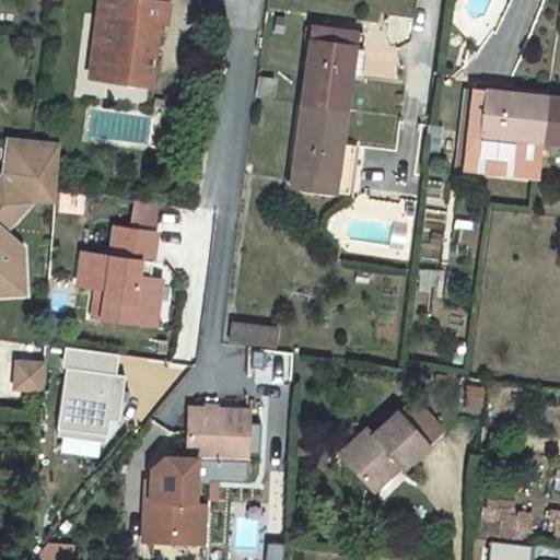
[(150,86),(153,53),(149,53),(152,22),(165,23),(168,2),(152,0),(100,0),(98,14),(106,16),(97,79),(150,86)]
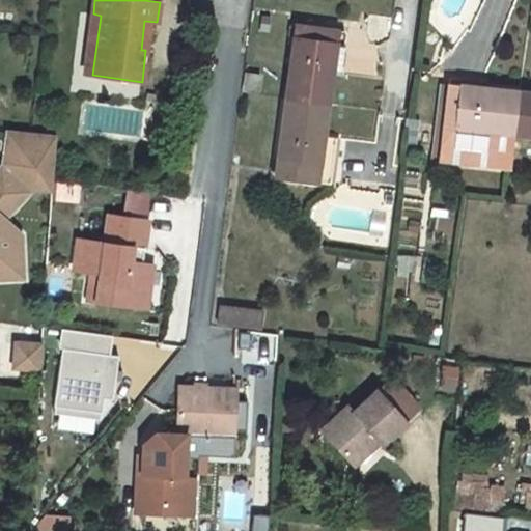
[(85,75),(92,75),(101,16),(93,14),(85,75)]
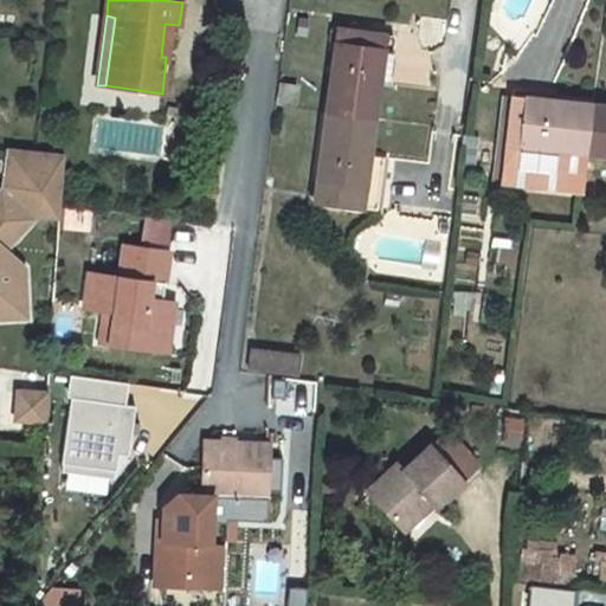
[(393,37),(337,28),(314,201),(376,210),(379,188),(365,186),(368,155),(379,81),(382,52),(391,52),(393,37)]
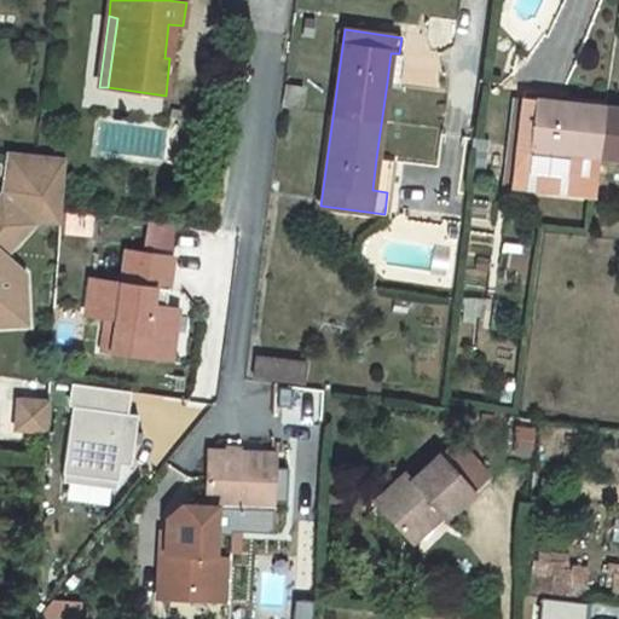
[(399,53),(391,53),(387,82),(395,84),(399,53)]
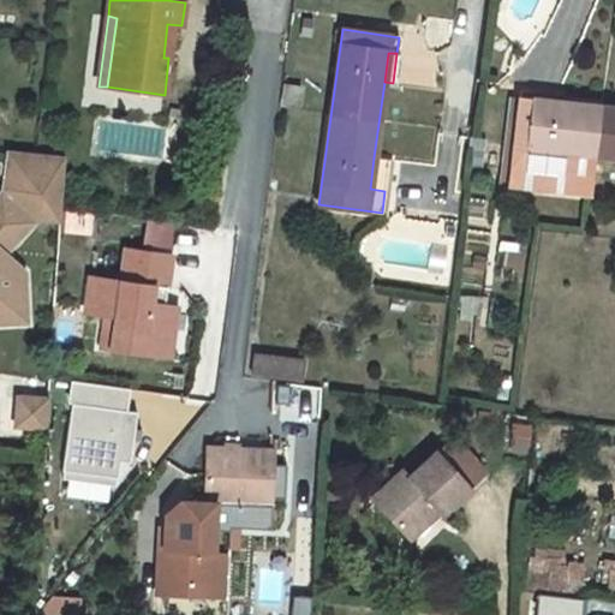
[(302,88),(286,85),(282,105),(299,107),(302,88)]
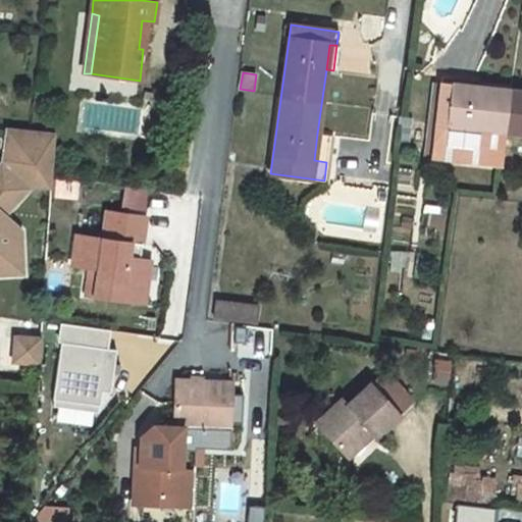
[(436,158),(502,165),(505,133),(521,134),(521,92),(480,88),(456,85),(457,79),(446,77),(436,158)]
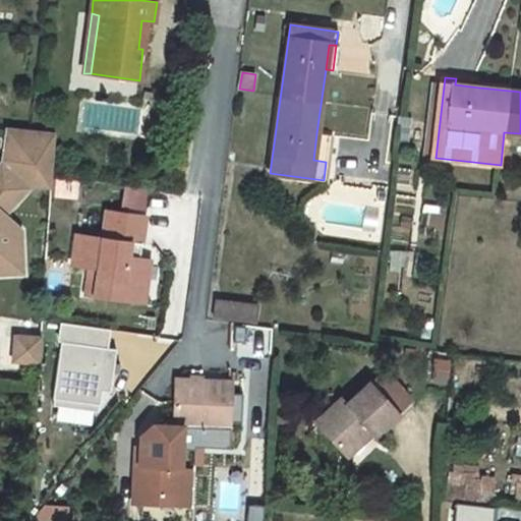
[(480,81),(456,78),(455,84),(479,88),(480,81)]
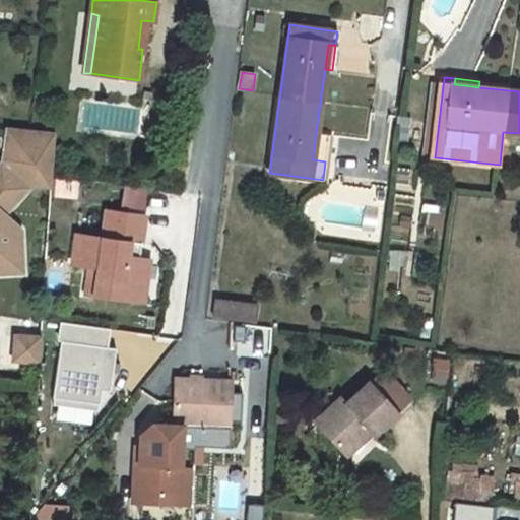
[(0,272),(23,272),(21,230),(14,224),(7,225),(0,219),(0,218),(0,211),(6,205),(13,204),(28,188),(52,190),(56,133),(6,127),(1,163),(0,164),(0,272)]
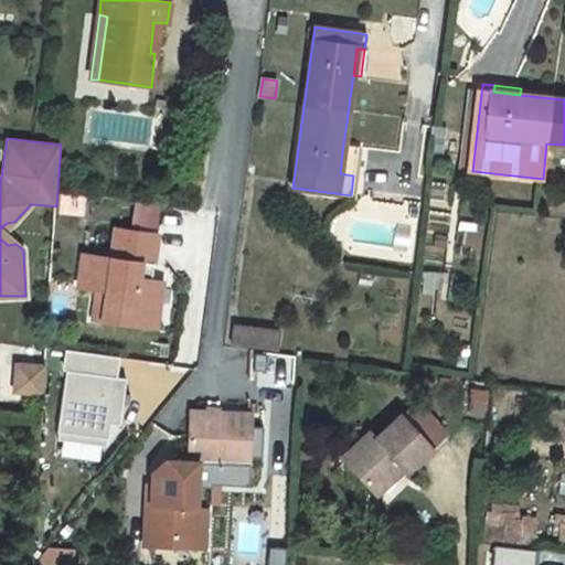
[(358,147),(343,145),(340,173),(353,176),(358,147)]
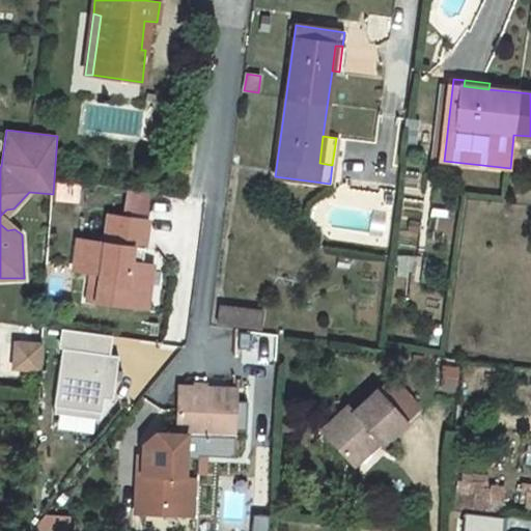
[(132,248),(144,249),(148,221),(110,215),(106,243),(79,239),(74,271),(91,273),(101,274),(96,302),(136,308),(139,286),(142,286),(145,263),(143,263),(130,261),(132,248)]
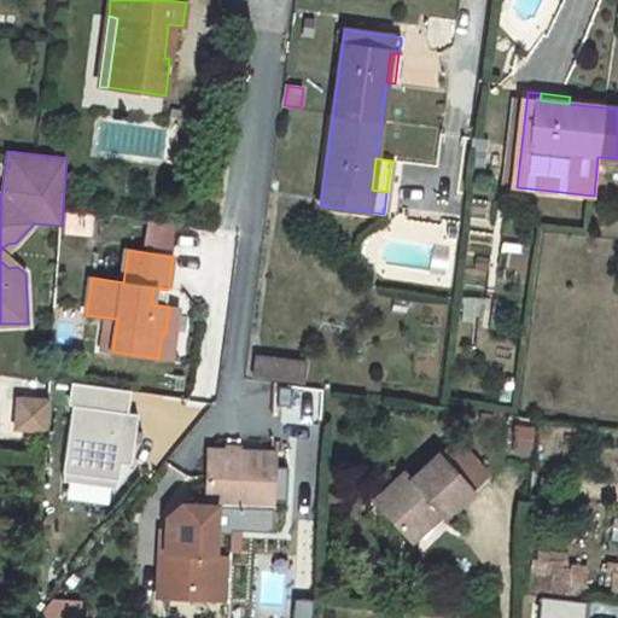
[(167,307),(168,290),(153,289),(151,304),(167,307)]
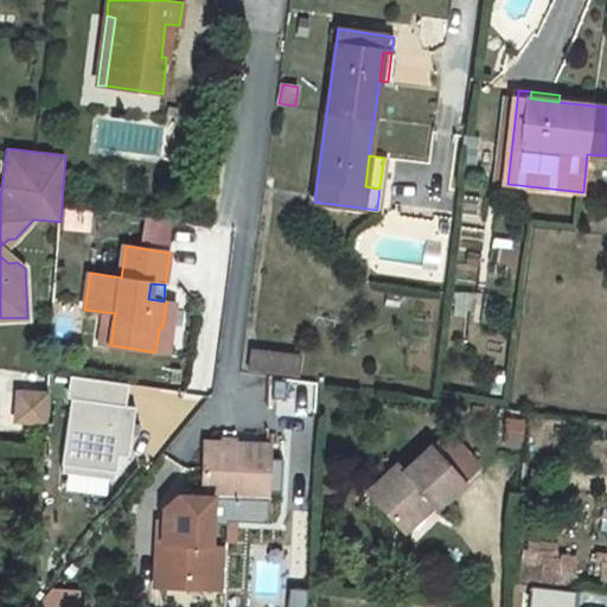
[(177,302),(166,301),(163,327),(159,327),(155,352),(168,353),(177,302)]
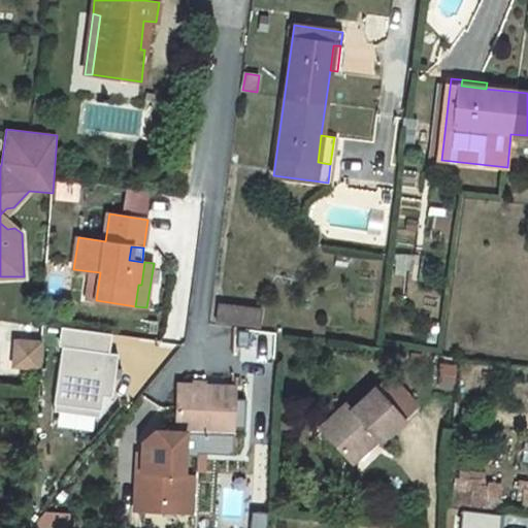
[(87,299),(96,300),(100,272),(91,271),(87,299)]
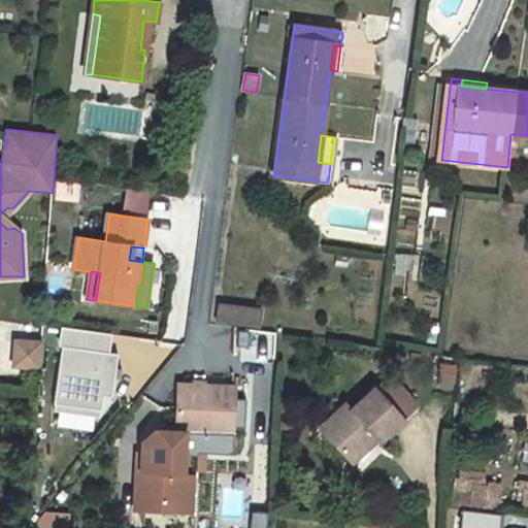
[(262,310),(219,305),(217,322),(260,327),(262,310)]
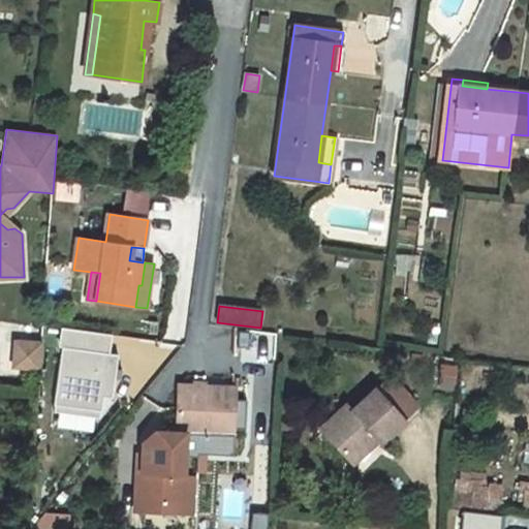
[(65,348),(111,354),(114,335),(64,328),(61,347),(65,348)]
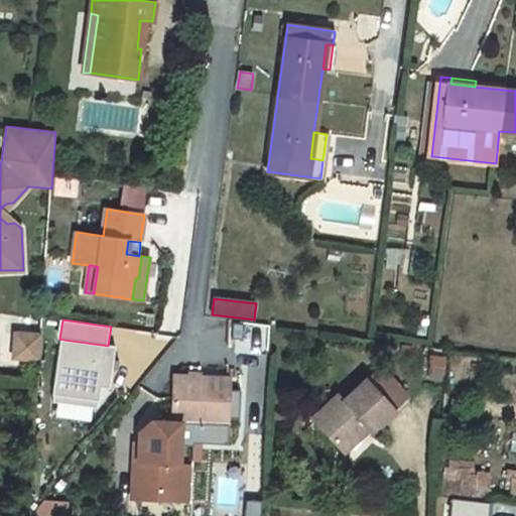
[(13,358),(38,360),(40,335),(14,333),(13,358)]
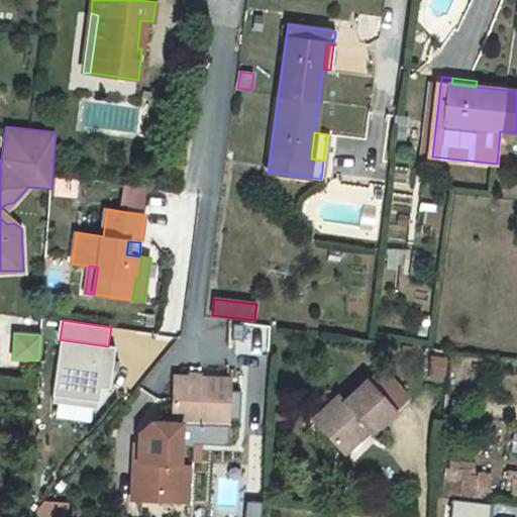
[(108,346),(64,340),(56,397),(101,403),(102,389),(111,391),(116,347),(108,346)]
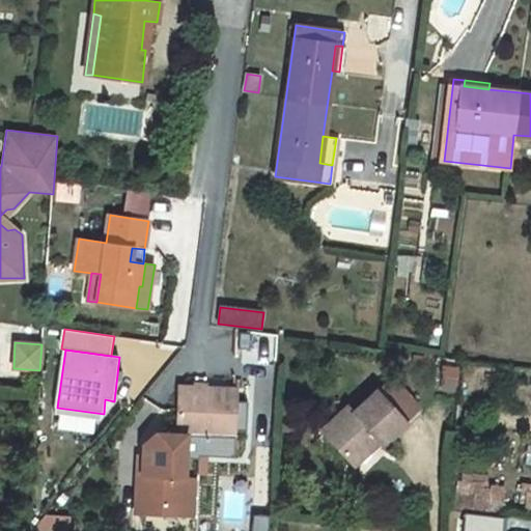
[(444,384),(455,386),(457,368),(445,367),(444,384)]
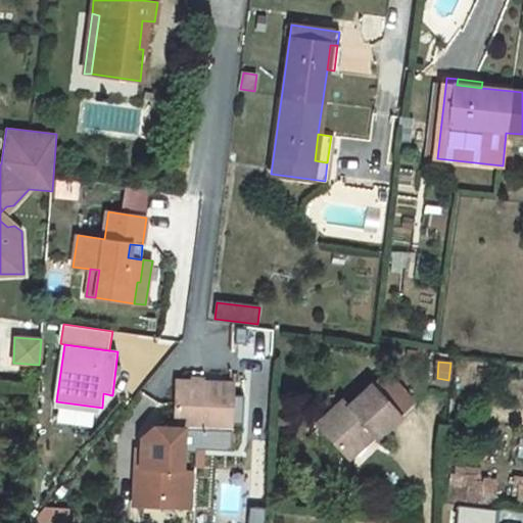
[(388,375),(374,387),(397,414),(412,400),(388,375)]
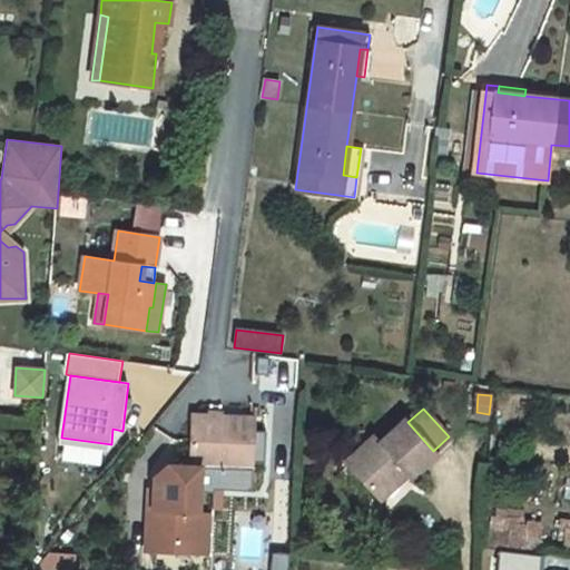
[(254,431),(255,418),(218,415),(218,420),(212,419),(212,415),(192,414),(189,467),(199,467),(253,469),(253,462),(254,431)]
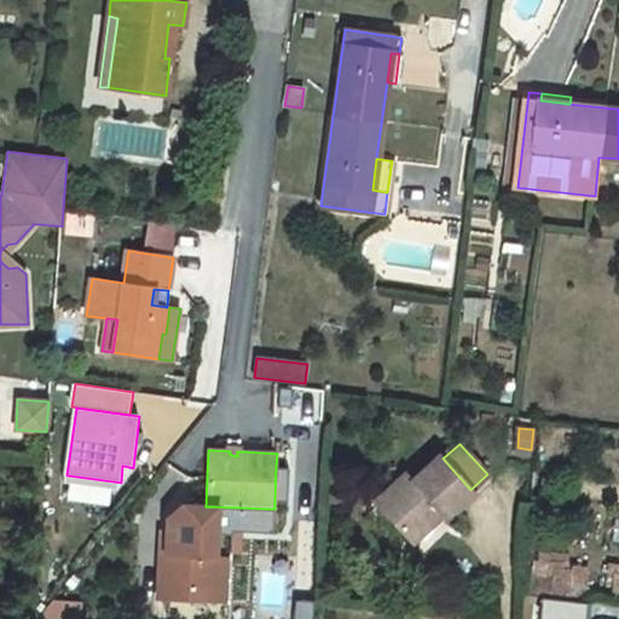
[(443,516),(445,519),(474,492),(470,490),(443,458),(439,455),(411,480),(405,474),(375,502),(409,539),(439,512),(443,516)]
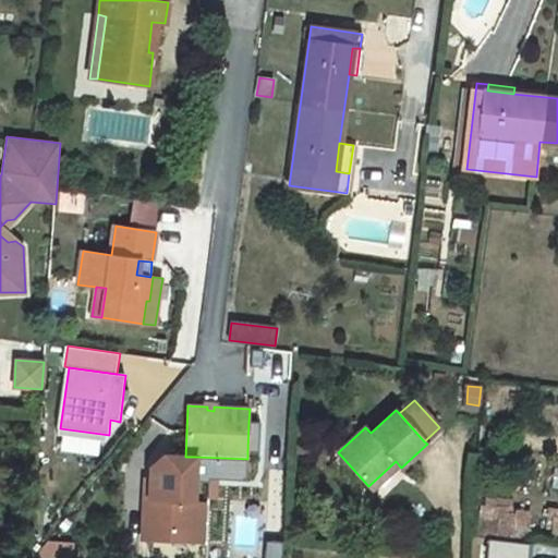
[(249,422),(247,452),(258,452),(261,422),(249,422)]
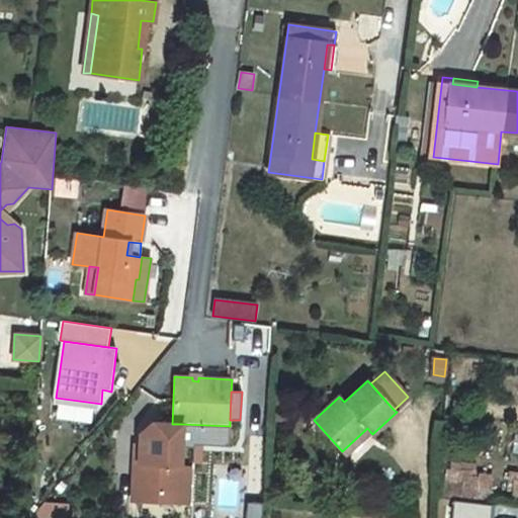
[(101,404),(56,398),(55,404),(100,409),(101,404)]
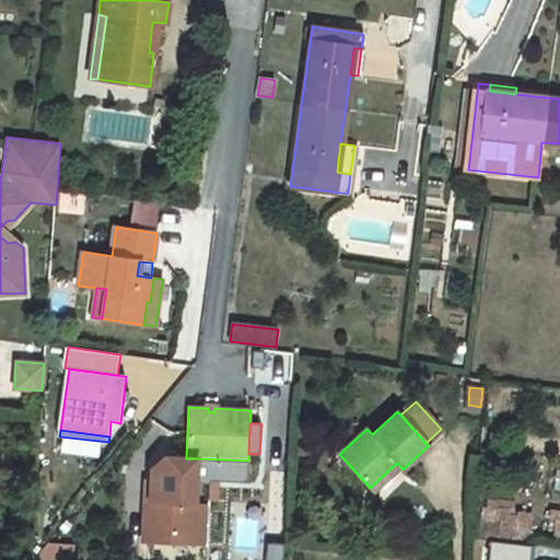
[(186,458),(171,457),(171,470),(151,469),(151,479),(149,533),(193,535),(195,502),(196,477),(196,458),(186,458)]
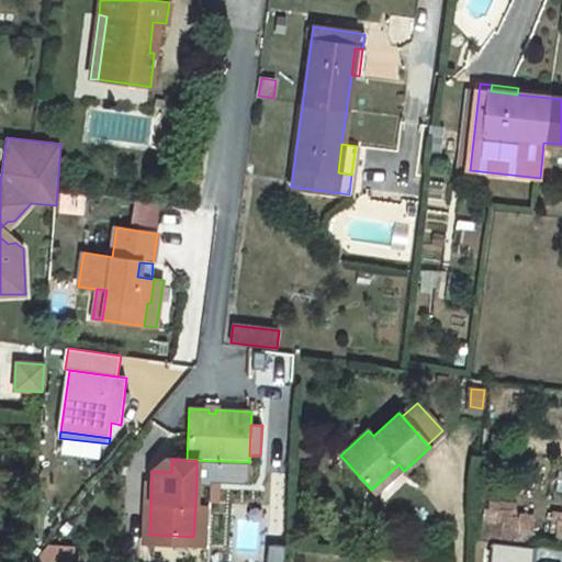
[(197,460),(197,479),(198,479),(198,485),(211,485),(211,482),(248,484),(249,462),(197,460)]
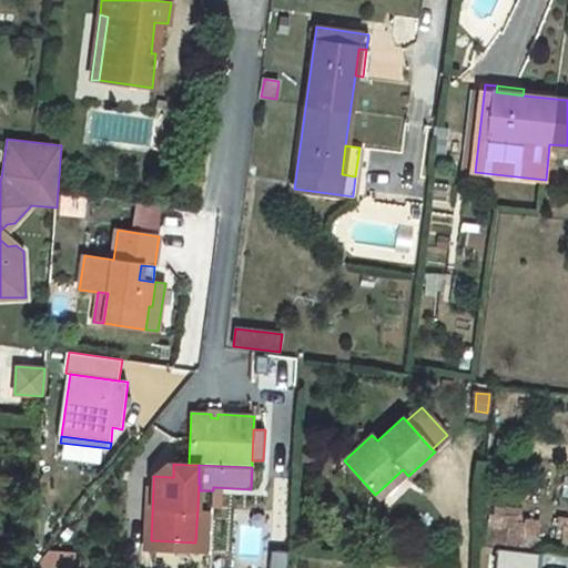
[(406,474),(403,469),(375,495),(378,498),(406,474)]
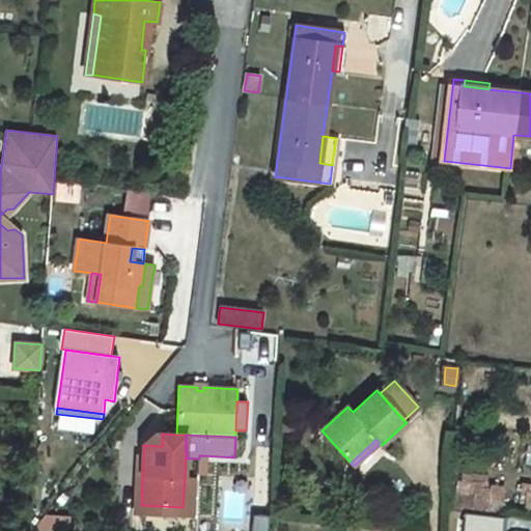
[(183,507),(141,505),(143,454),(136,453),(133,514),(195,518),(197,477),(185,476),(183,507)]
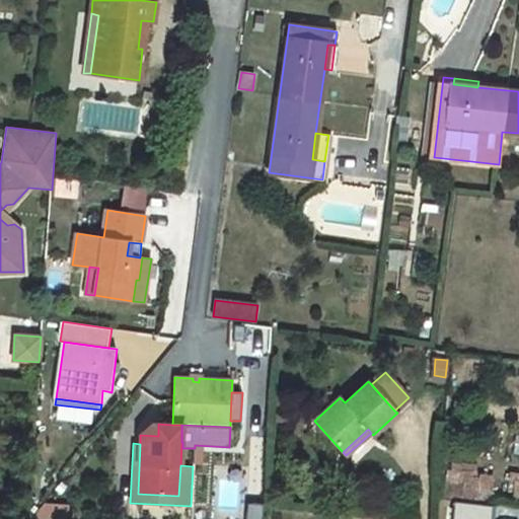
[(450,461),(451,497),(494,496),(494,474),(476,474),(476,461),(450,461)]
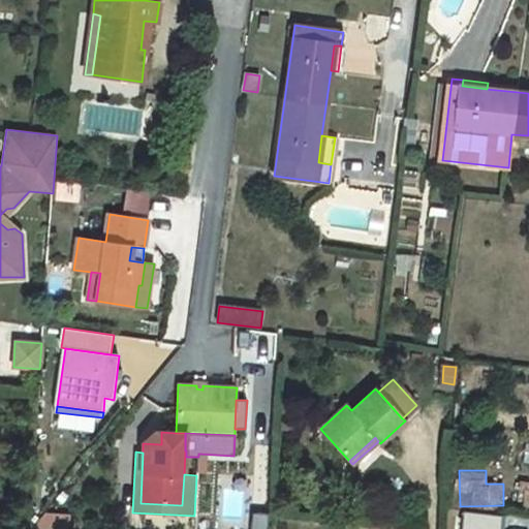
[(258,512),(257,523),(251,523),(250,528),(267,528),(269,514),(258,512)]
